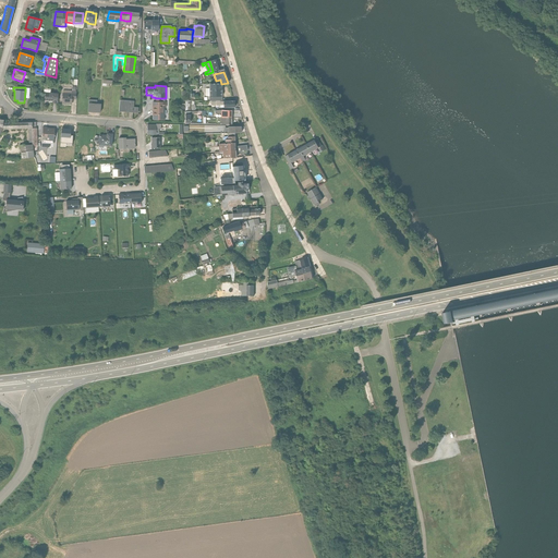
[(209,97),(214,97),(221,97),(221,89),(214,91),(214,88),(208,88),(209,97)]
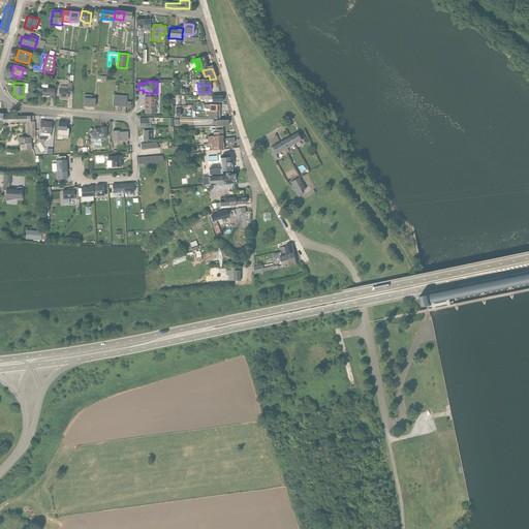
[(45,88),(42,88),(41,96),(49,96),(49,97),(54,98),(55,89),(48,88),(45,88)]
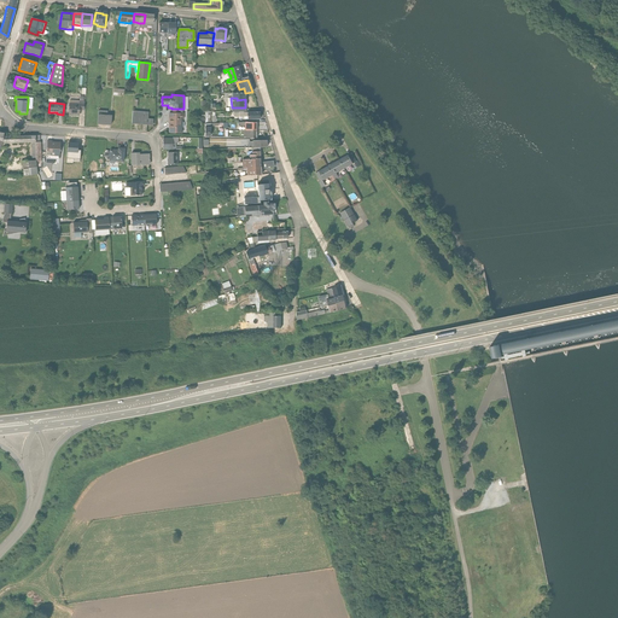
[(83,104),(69,103),(68,116),(79,116),(80,110),(83,111),(83,104)]
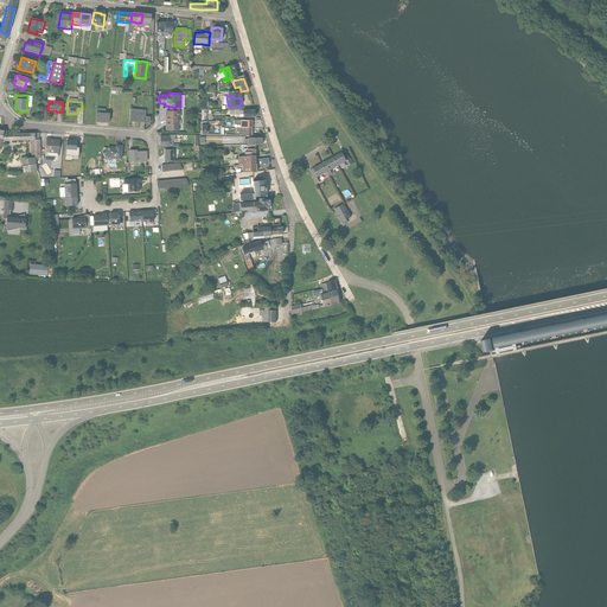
[(180,107),(168,107),(168,112),(165,112),(165,126),(166,126),(166,131),(178,131),(178,117),(180,117),(180,109),(180,107)]
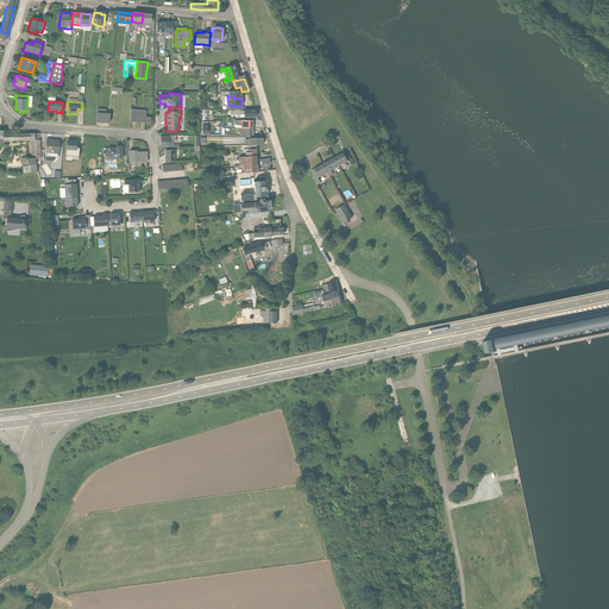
[(131,110),(130,123),(150,124),(150,118),(145,117),(145,111),(131,110)]
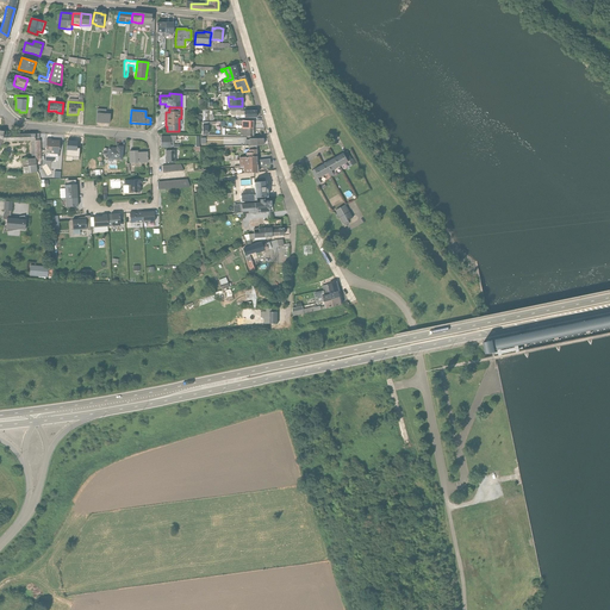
[(105,113),(97,113),(95,123),(109,124),(110,114),(105,113)]
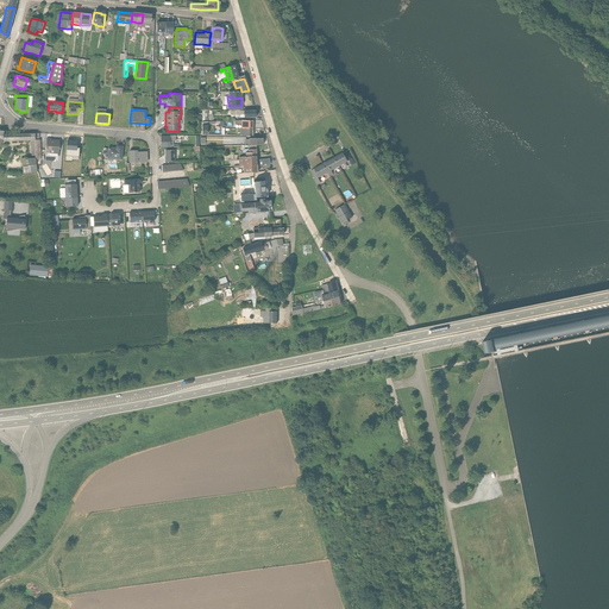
[(35,140),(31,140),(31,158),(27,158),(22,159),(23,167),(23,174),(37,171),(36,165),(35,161),(41,161),(39,140),(39,133),(35,133),(35,140)]
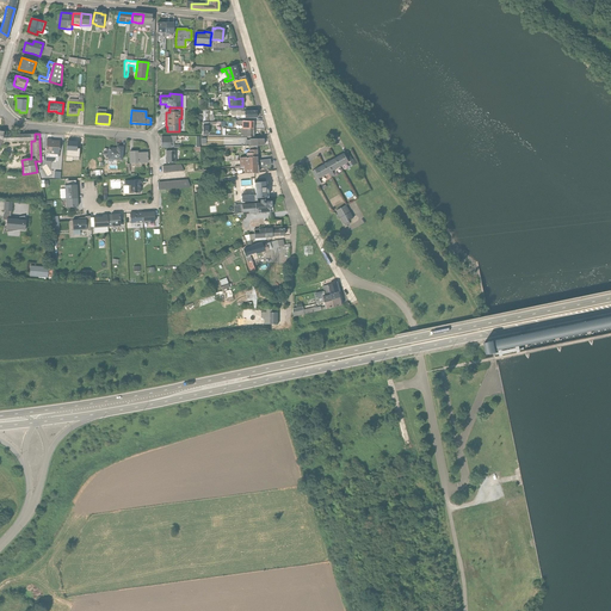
[(171,148),(171,141),(171,136),(160,136),(160,148),(171,148)]
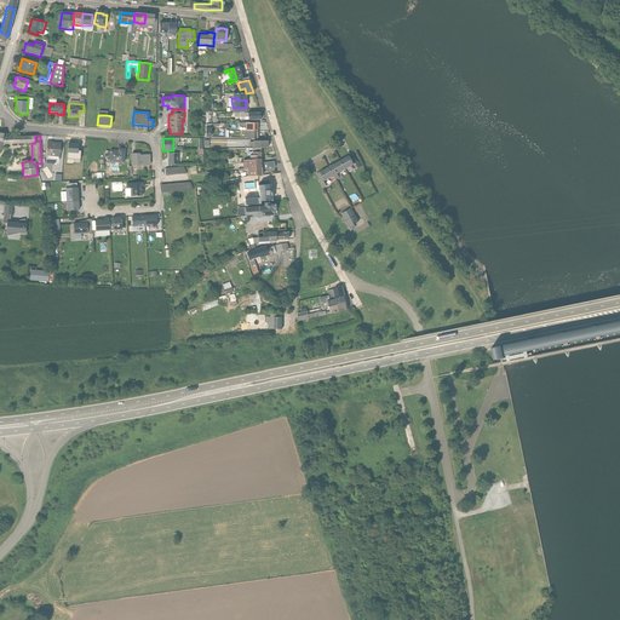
[(46,156),(59,156),(61,142),(46,141),(46,156)]
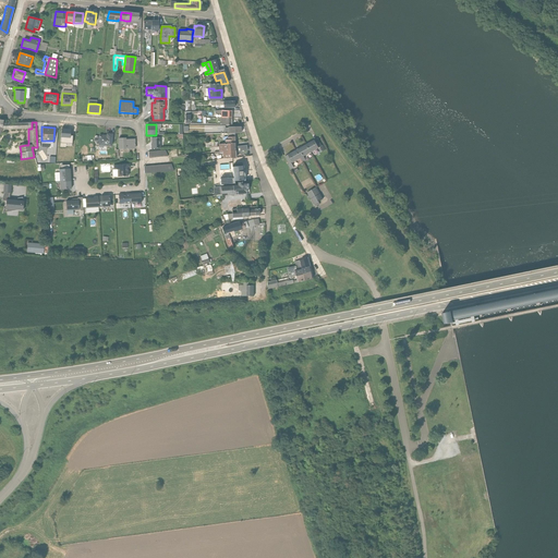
[(98,136),(98,141),(98,145),(106,146),(111,146),(112,134),(106,133),(106,135),(98,135),(98,136)]
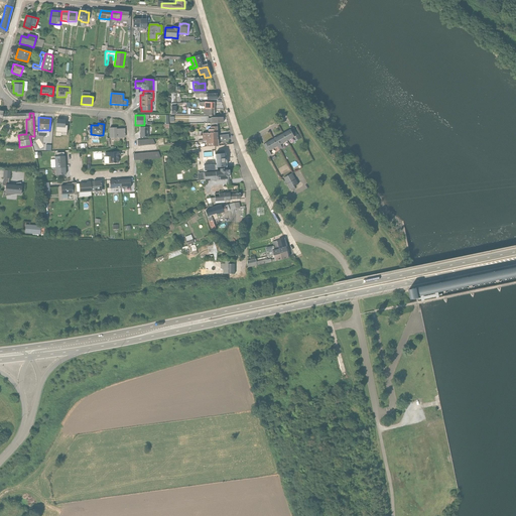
[(116,127),(109,128),(109,138),(124,137),(124,129),(116,129),(116,127)]
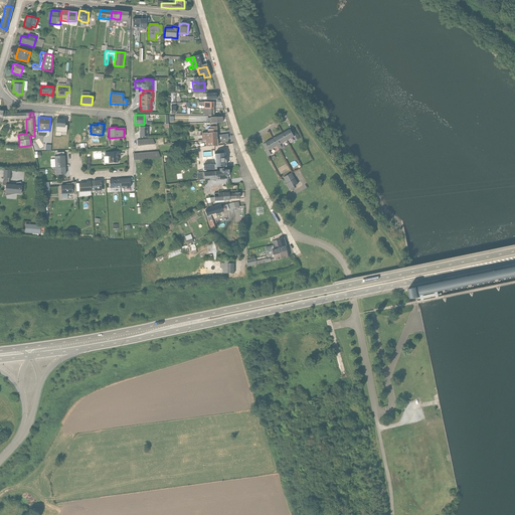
[(290,129),(294,137),(295,136),(297,140),(301,138),(298,134),(297,135),(293,128),(290,129)]
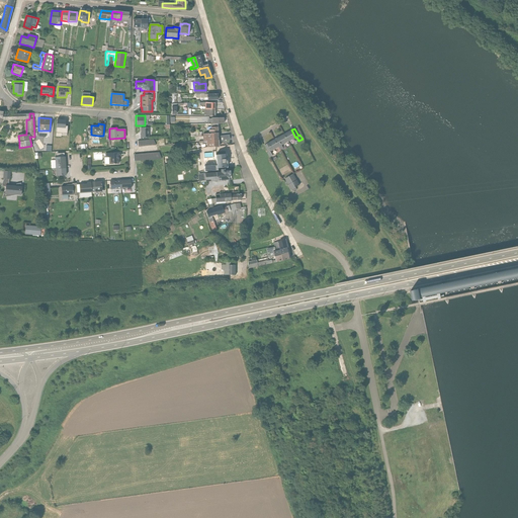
[(283,135),(287,143),(288,142),(296,138),(295,138),(291,130),(283,135)]
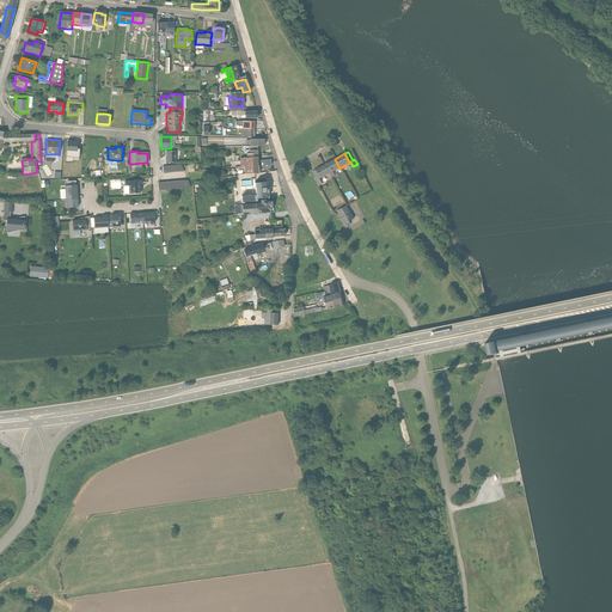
[(257,157),(245,158),(239,158),(239,166),(244,166),(244,173),(258,173),(257,167),(257,160),(257,157)]
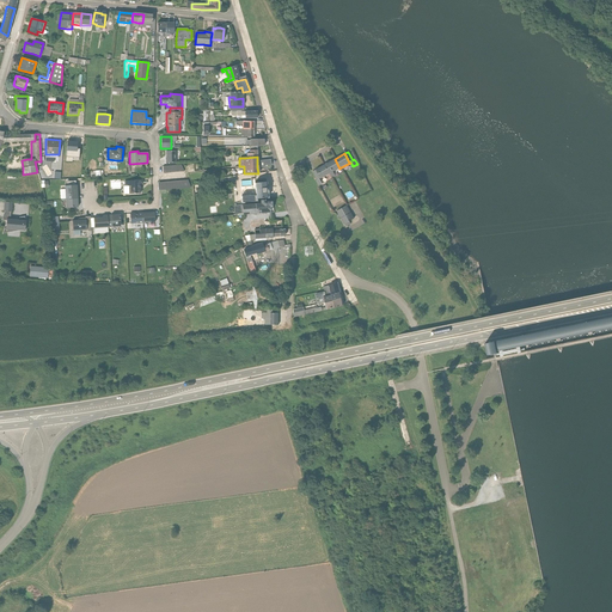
[(325,164),(330,173),(334,172),(340,169),(335,159),(325,164)]
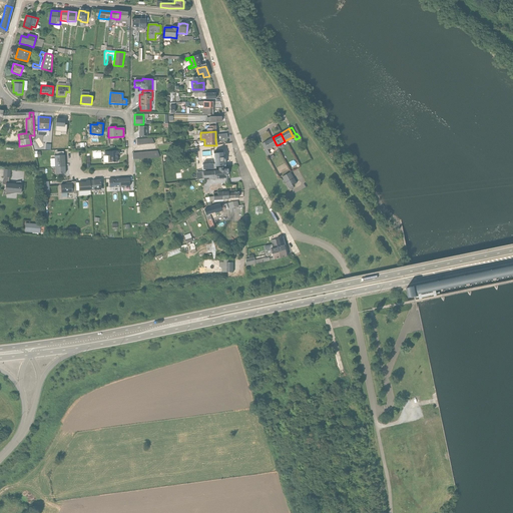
[(265,142),(269,149),(269,150),(277,145),(273,137),(265,142)]
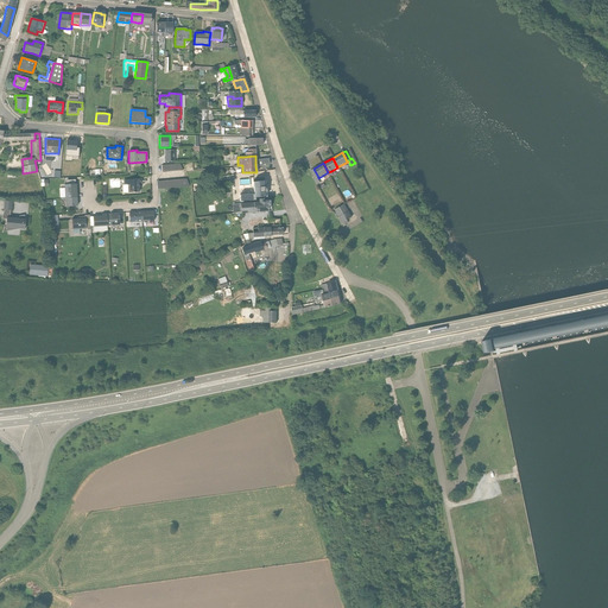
[(318,177),(314,169),(310,171),(315,179),(314,179),(316,185),(320,183),(317,178),(318,177)]
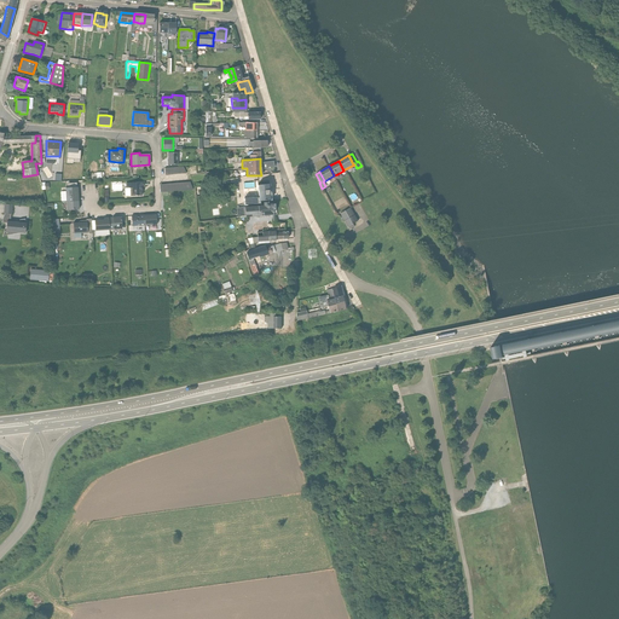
[(189,181),(158,185),(160,192),(192,190),(189,181)]
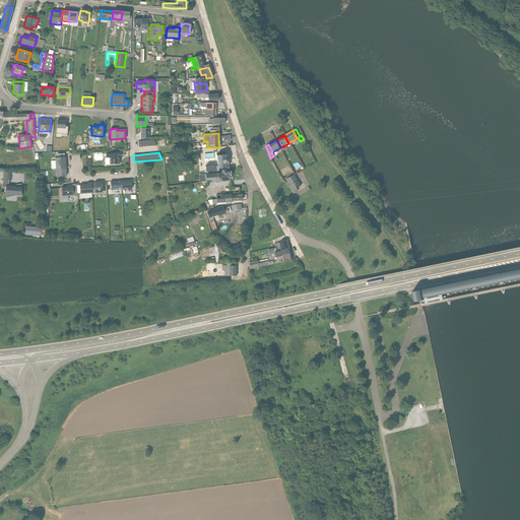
[(55,157),(55,170),(65,169),(64,153),(56,154),(57,157),(55,157)]
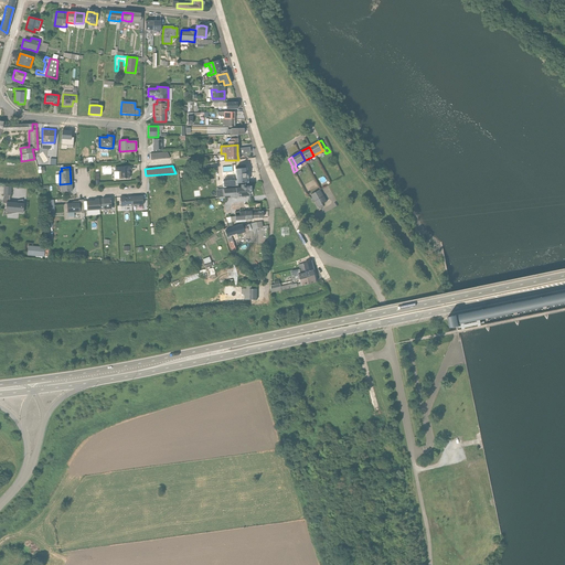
[(129,171),(129,167),(114,167),(114,172),(118,172),(118,179),(129,179),(129,171)]
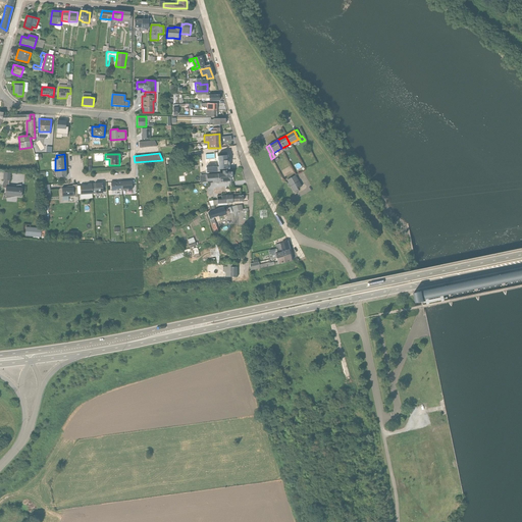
[(218,169),(228,168),(227,155),(216,156),(217,165),(217,167),(218,169)]
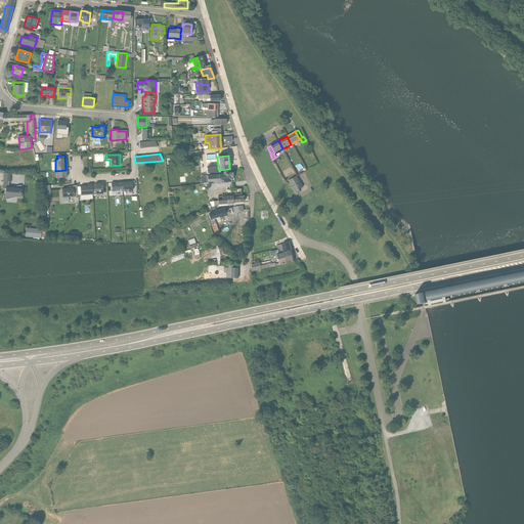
[(218,174),(219,183),(231,182),(231,177),(232,177),(232,172),(226,173),(226,171),(222,171),(222,174),(218,174)]
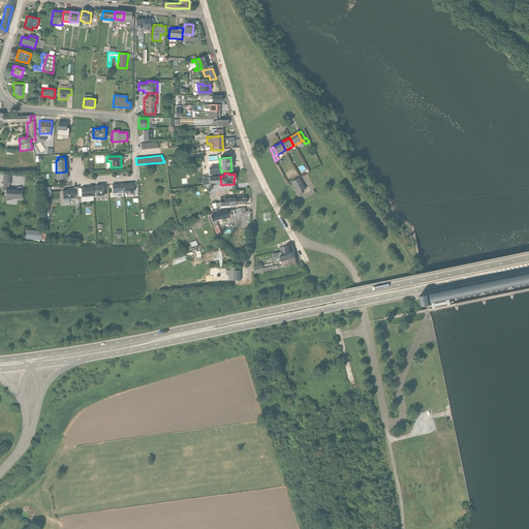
[(2,182),(1,190),(3,190),(5,190),(2,201),(13,198),(22,199),(22,196),(22,190),(22,188),(22,187),(17,188),(17,190),(8,189),(9,183),(10,176),(10,175),(9,175),(8,175),(4,174),(2,182)]
